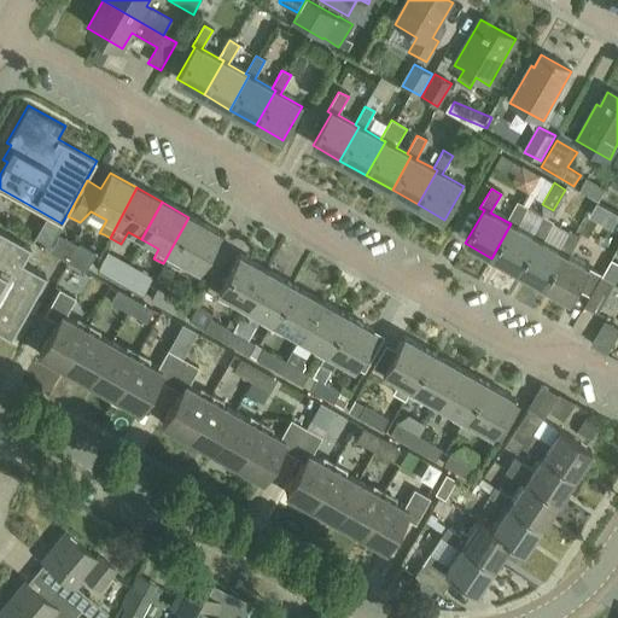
[(517,203),(506,221),(511,223),(491,258),(518,273),(537,239),(532,235),(542,217),(526,209),(517,203)]
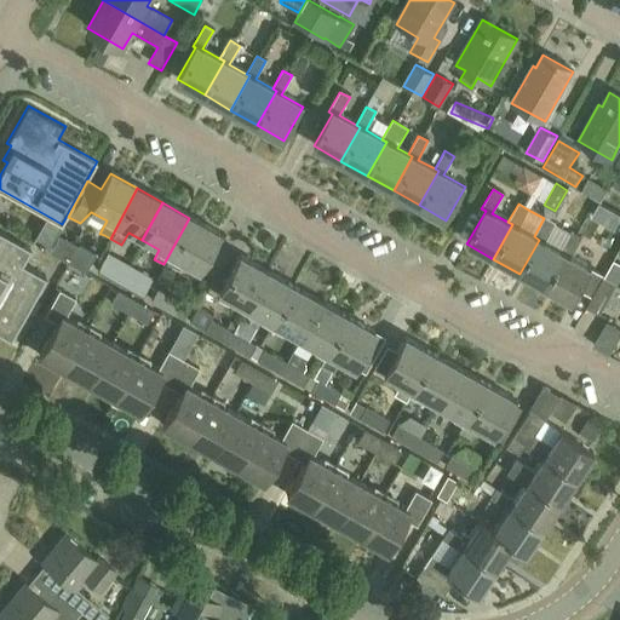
[(619,217),(619,214),(600,204),(593,216),(614,228),(619,217)]
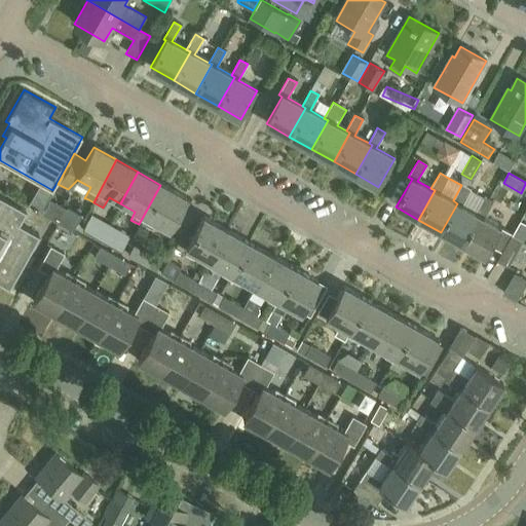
[(141,224),(150,229),(154,223),(166,230),(185,198),(160,185),(139,224),(141,225),(141,224)]
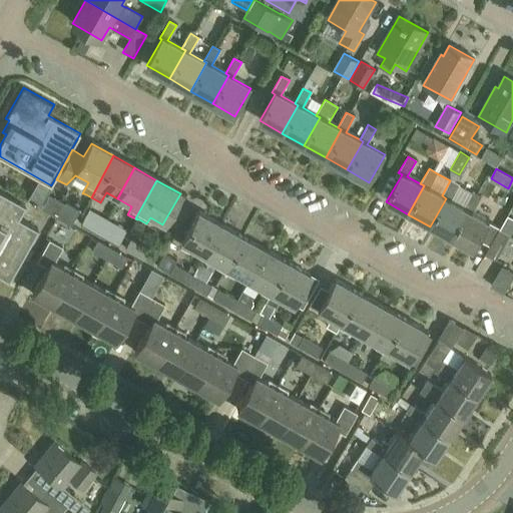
[(430,226),(451,238),(467,210),(464,208),(471,196),(457,188),(458,185),(450,180),(442,195),(446,198),(430,226)]
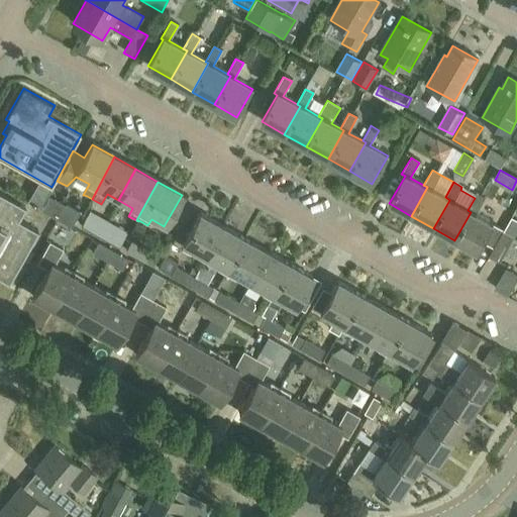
[(25,208),(0,194),(0,279),(9,284),(37,231),(18,220),(25,208)]
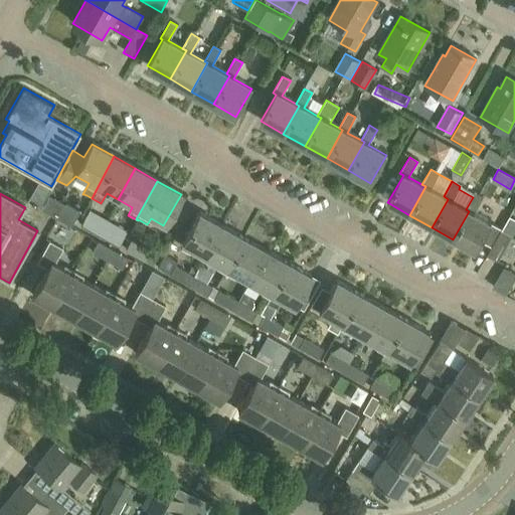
[(474,194),(473,197),(466,209),(469,211),(453,239),(475,252),(491,224),(474,214),(482,198),(474,194)]
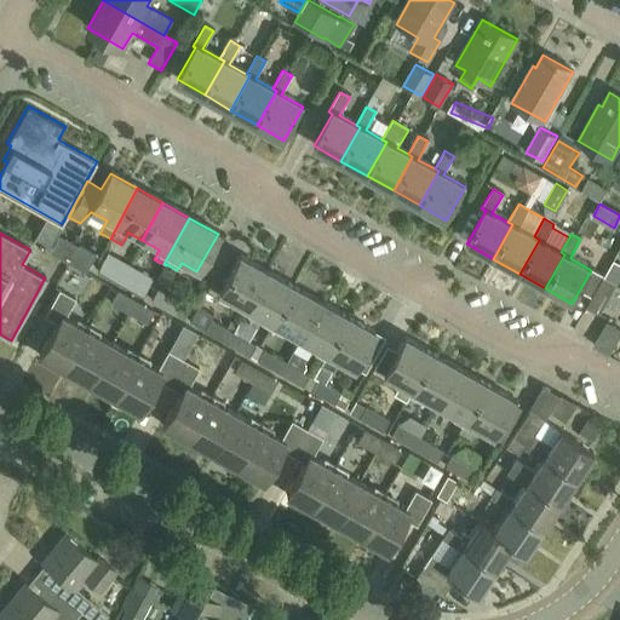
[(95,253),(79,245),(69,263),(85,271),(95,253)]
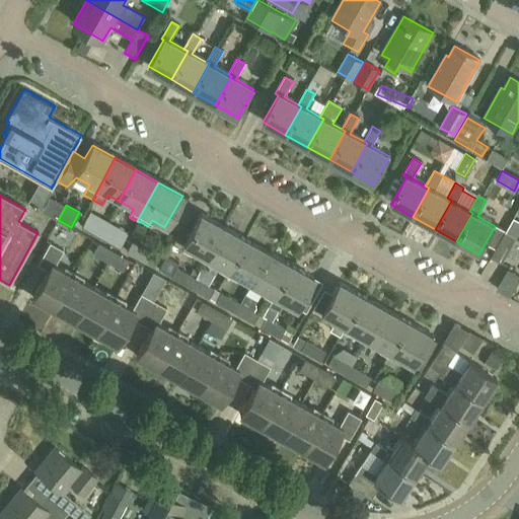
[(181,246),(205,260),(223,228),(200,215),(181,246)]
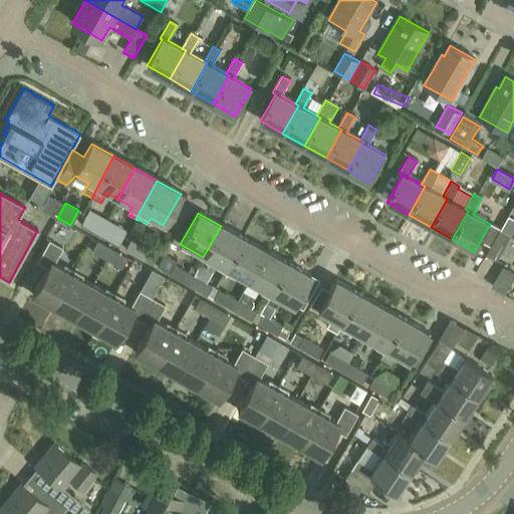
[(85,214),(80,223),(98,234),(104,224),(85,214)]
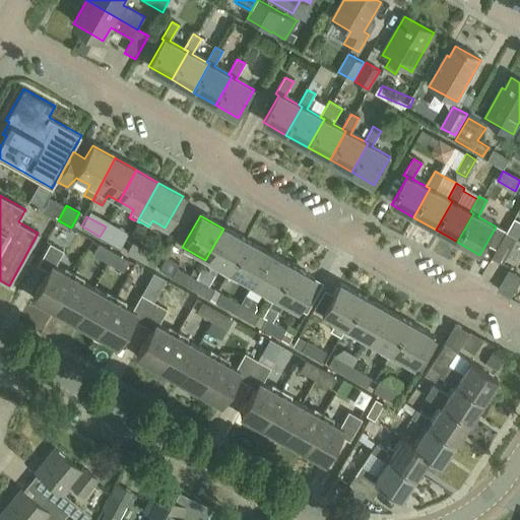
[(505,235),(516,241),(519,232),(519,223),(513,220),(505,235)]
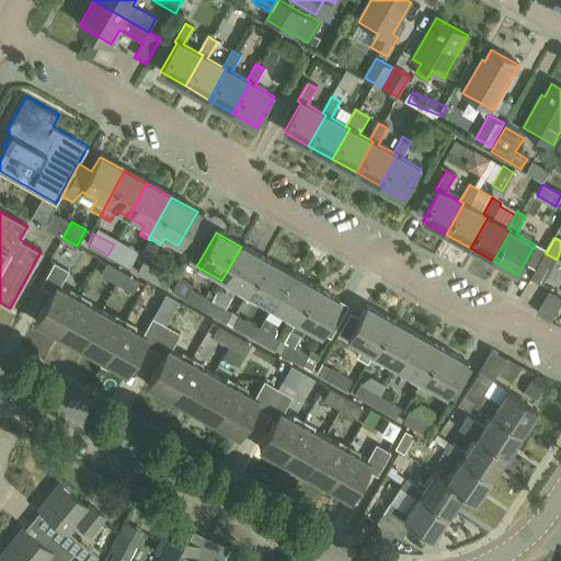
[(135,256),(114,244),(107,255),(128,267),(135,256)]
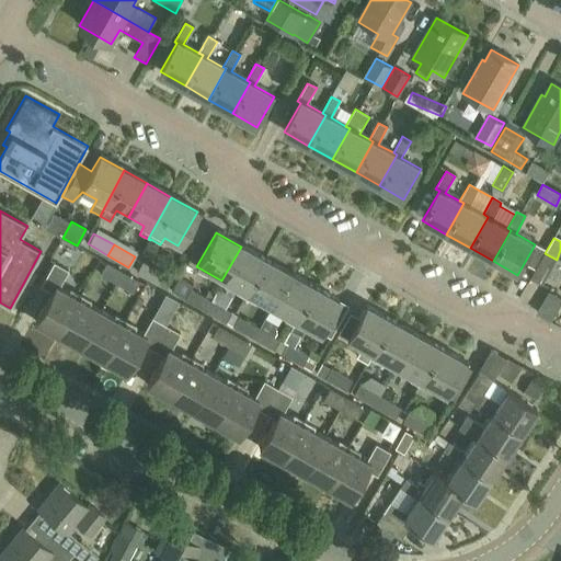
[(221,281),(245,295),(265,261),(241,247),(221,281)]
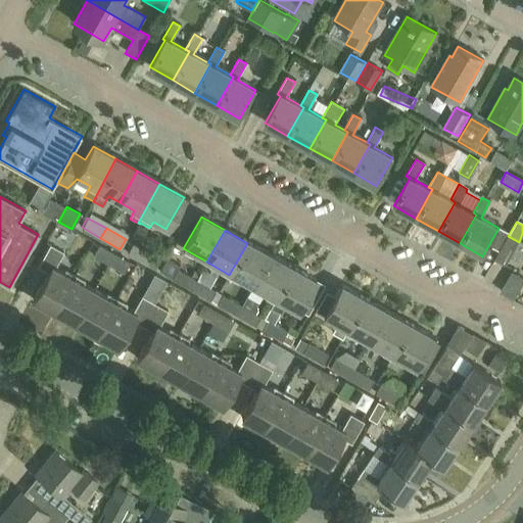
[(519,242),(508,236),(494,260),(505,267),(514,250),(522,255),(522,244),(519,242)]
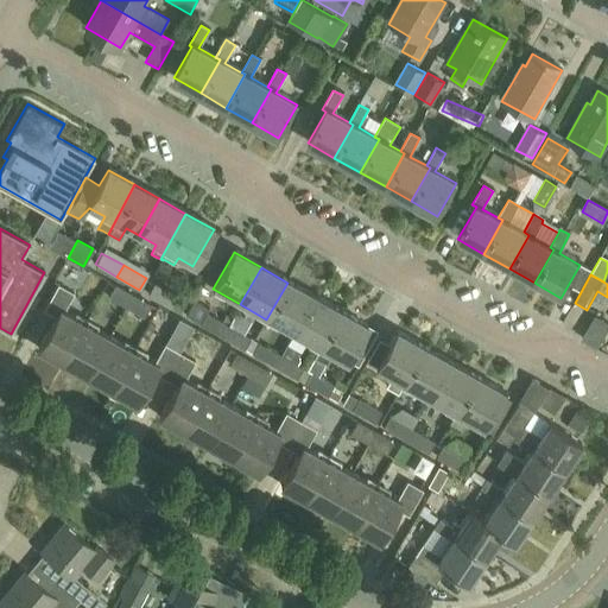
[(126,306),(133,293),(115,283),(108,296),(126,306)]
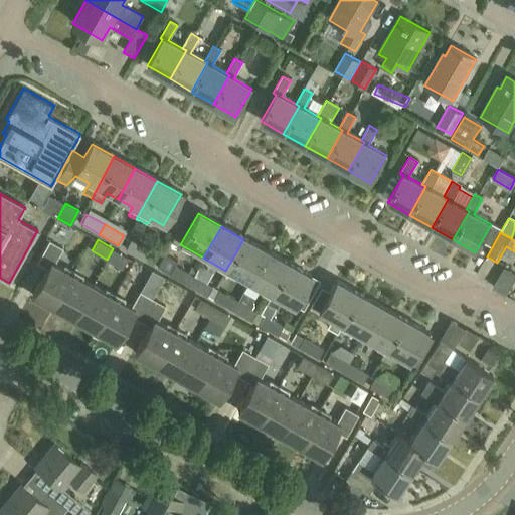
[(130,239),(125,248),(144,260),(150,250),(130,239)]
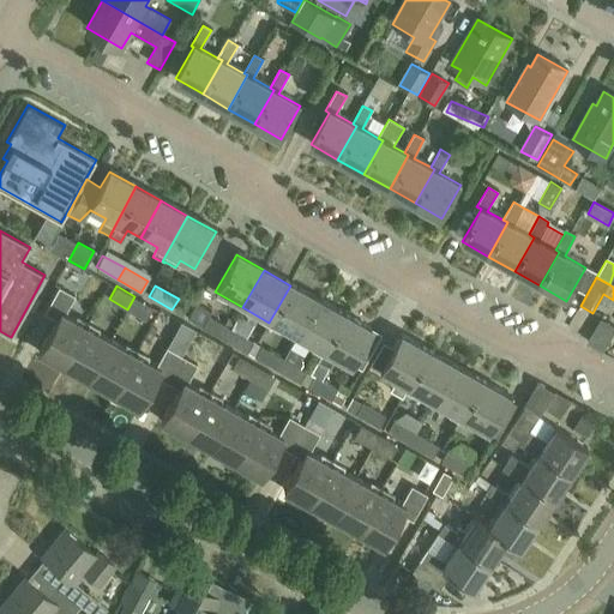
[(295,337),(317,300),(290,286),(269,323),(295,337)]
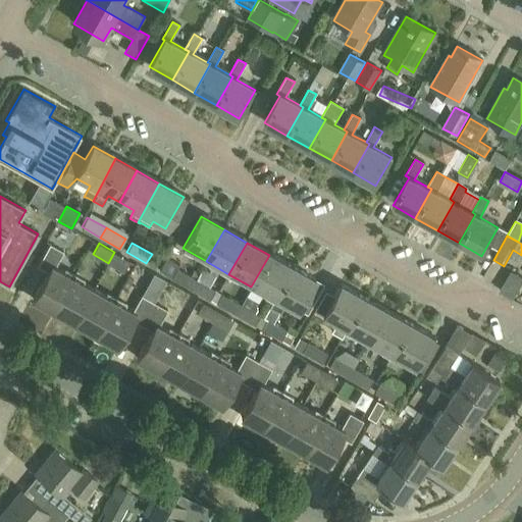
[(53,313),(72,278),(53,267),(61,253),(49,246),(37,268),(47,274),(32,301),(53,313)]
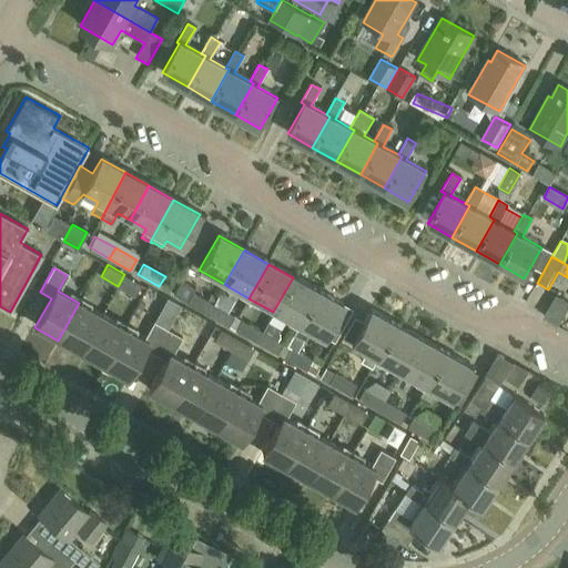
[(141,283),(124,274),(118,286),(133,295),(141,283)]
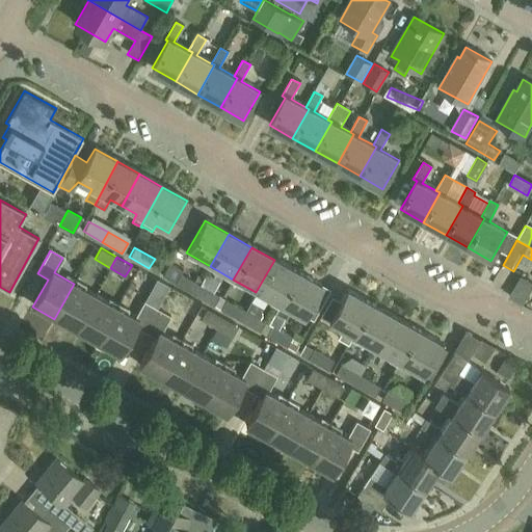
[(256,292),(278,304),(278,306),(297,273),(274,260),(256,292)]
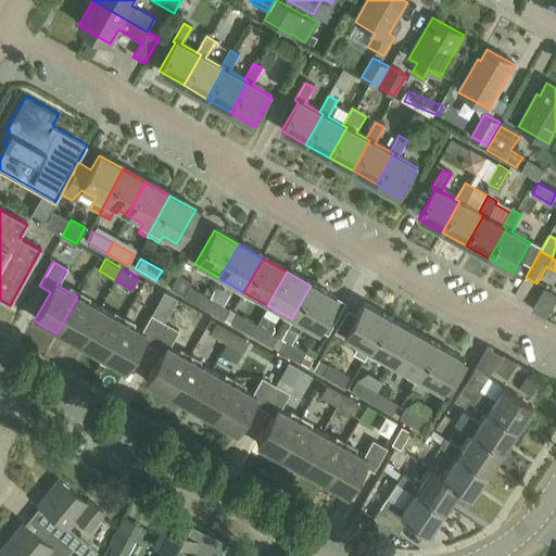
[(203,307),(210,297),(189,285),(182,295),(203,307)]
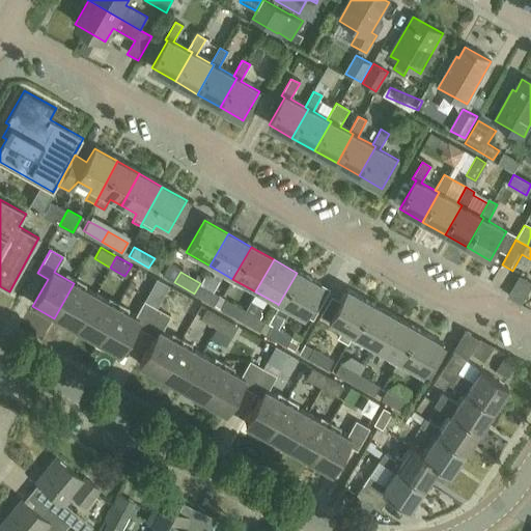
[(319,285),(297,273),(278,305),(278,304),(273,313),(283,319),(288,310),(302,317),(319,285)]
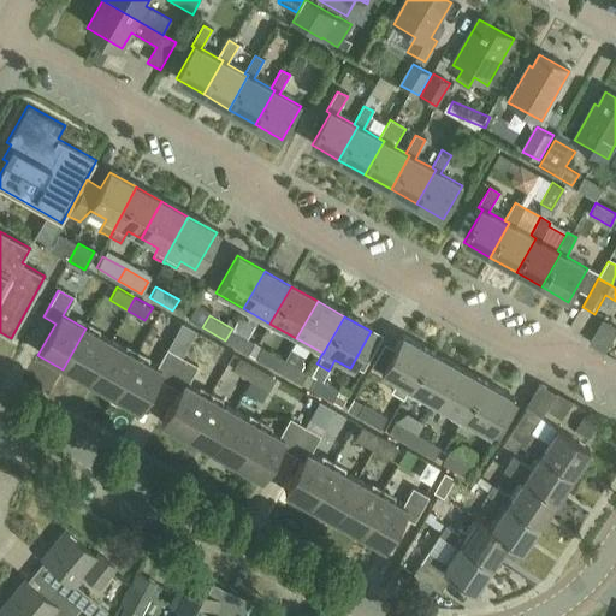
[(614,342),(615,337),(615,320),(606,317),(598,335),(614,342)]
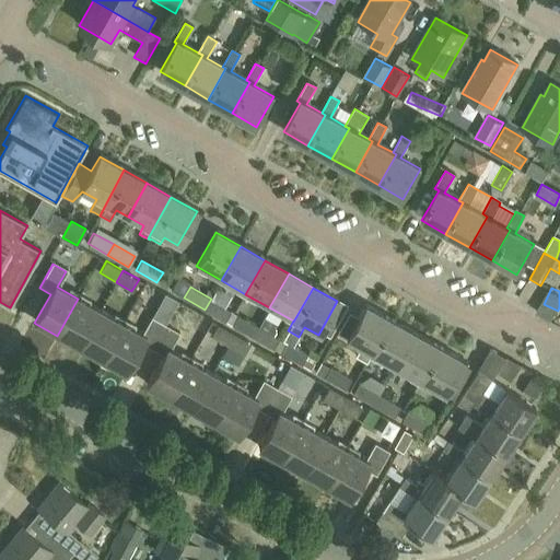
[(57,336),(80,348),(101,312),(78,299),(57,336)]
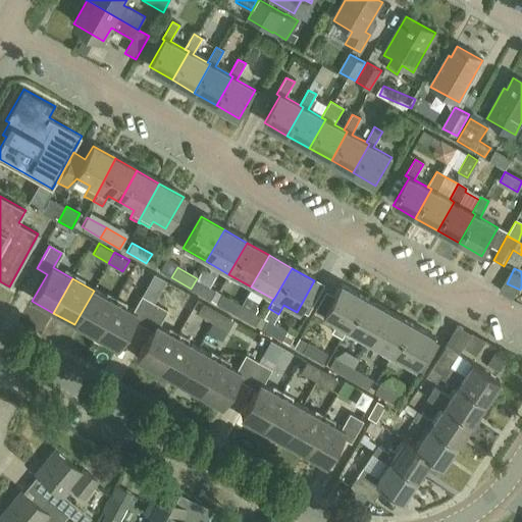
[(197,278),(191,289),(210,299),(215,289),(197,278)]
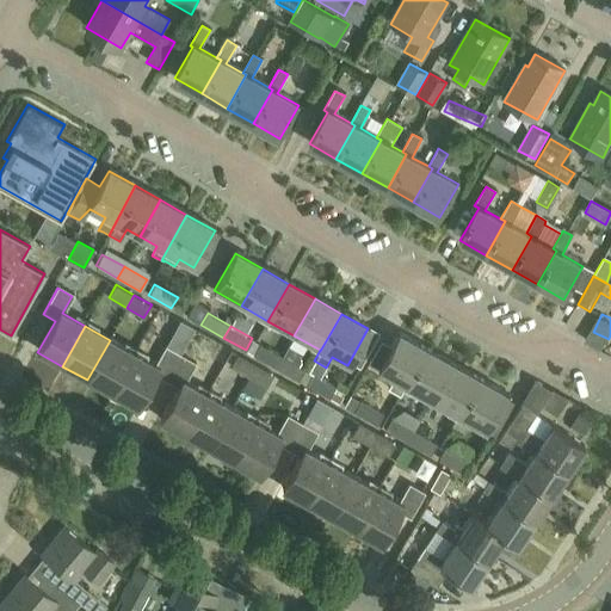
[(377,371),(403,387),(425,350),(397,334),(377,371)]
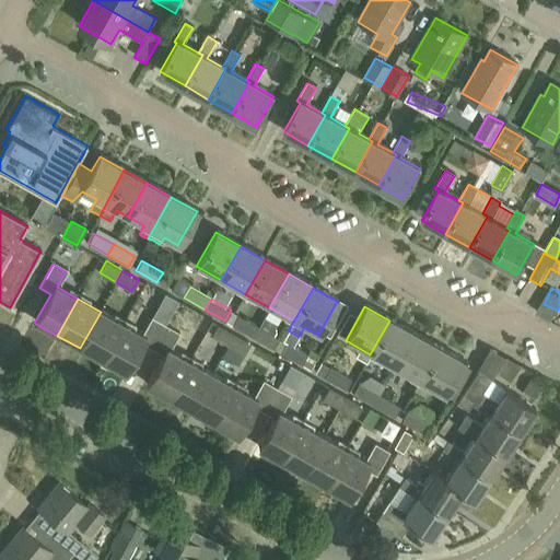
[(102,361),(123,324),(101,312),(80,348),(102,361)]
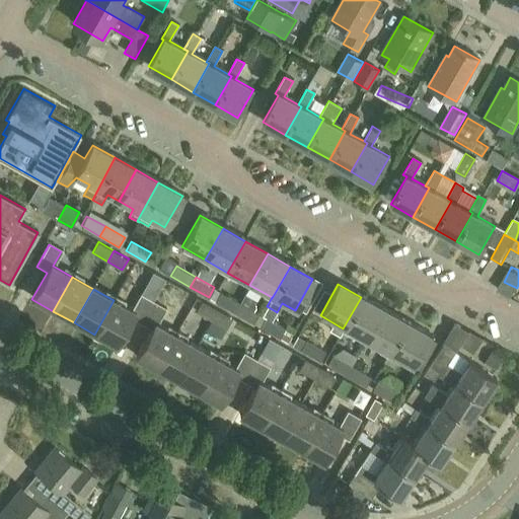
[(220,291),(215,301),(234,311),(239,302),(220,291)]
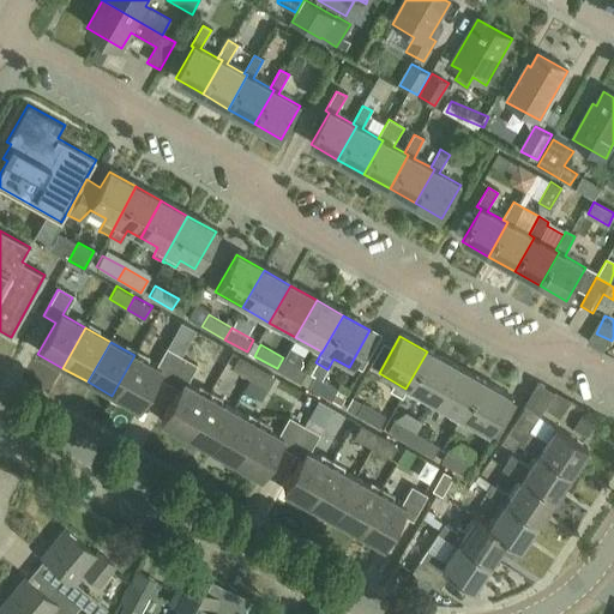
[(155,379),(166,385),(181,359),(166,349),(156,367),(134,355),(112,396),(137,410),(155,379)]
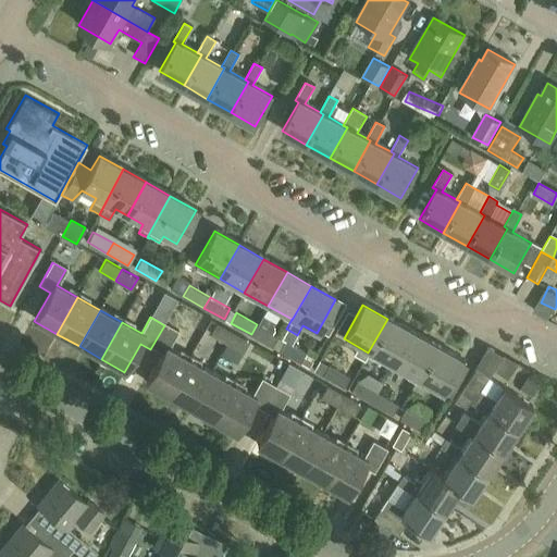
[(393,366),(411,333),(387,319),(368,353),(393,366)]
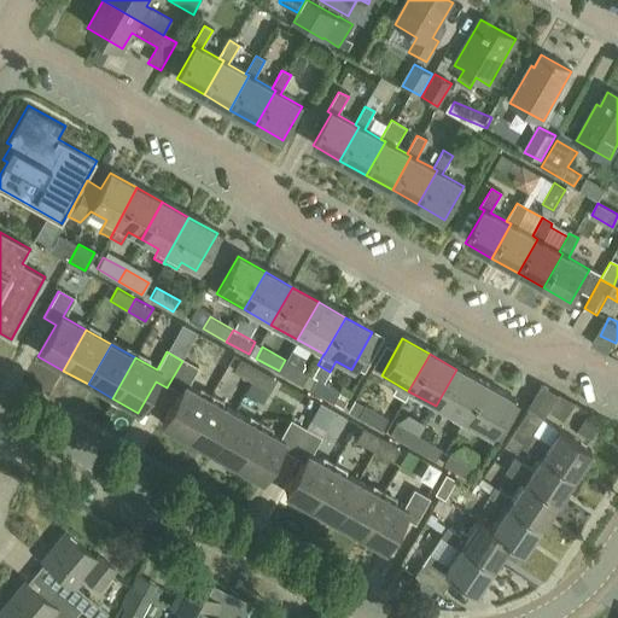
[(233,371),(251,380),(258,368),(240,357),(233,371)]
